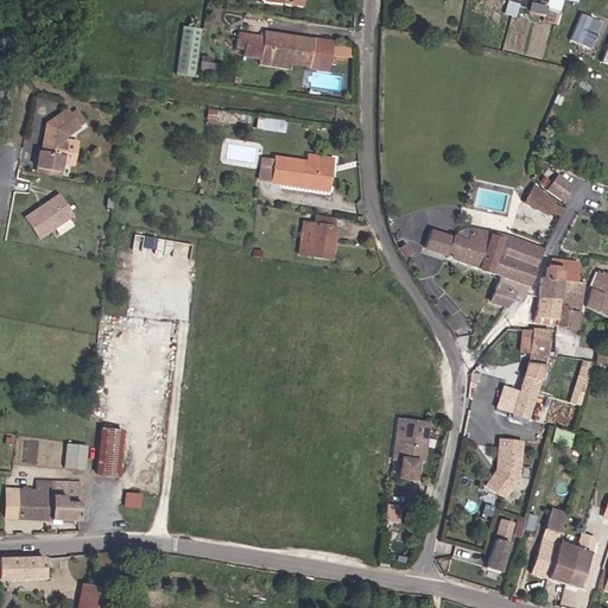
[(581,12),(569,39),(591,49),(603,21),(581,12)]
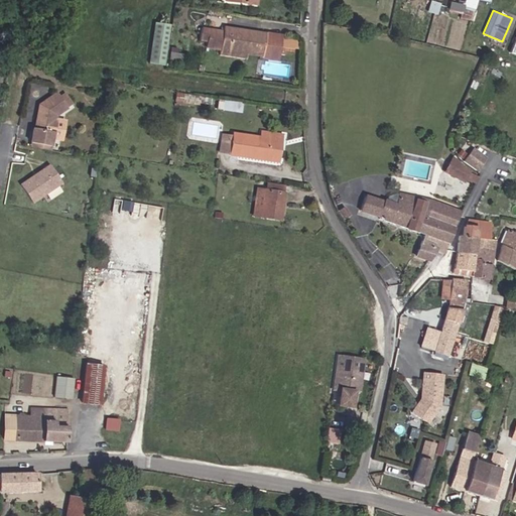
[(165,65),(171,24),(155,21),(148,62),(165,65)]
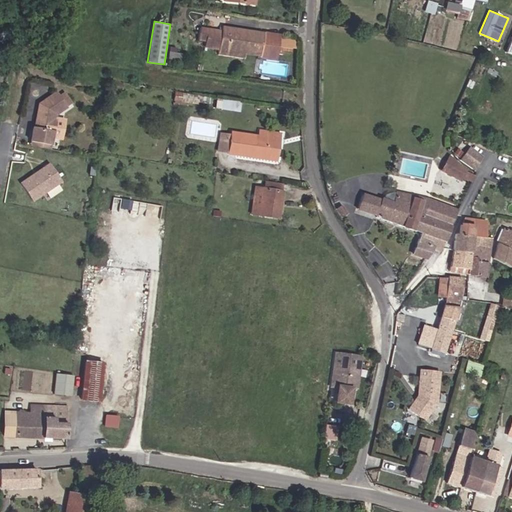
[(217,49),(218,42),(246,47),(245,54),(259,56),(263,32),(222,26),(221,29),(200,26),(199,36),(206,38),(204,46),(217,49)]
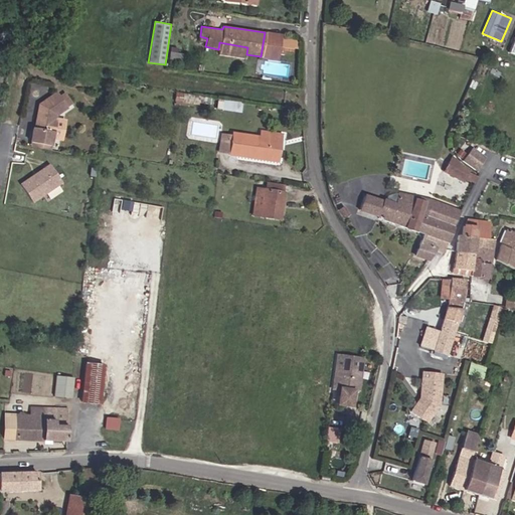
[(280,35),(265,32),(261,56),(276,58),(280,35)]
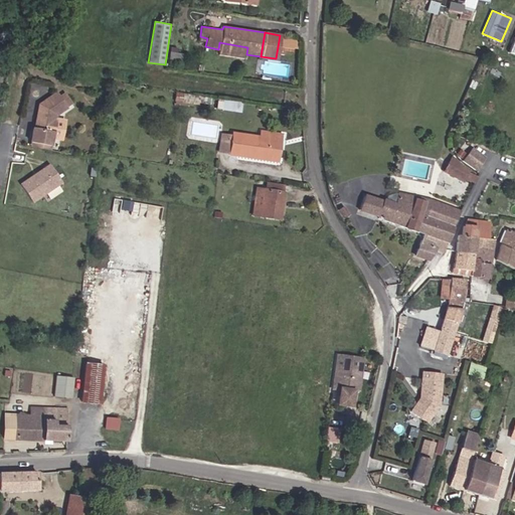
[(247,47),(219,42),(218,49),(217,53),(245,57),(246,54),(247,47)]
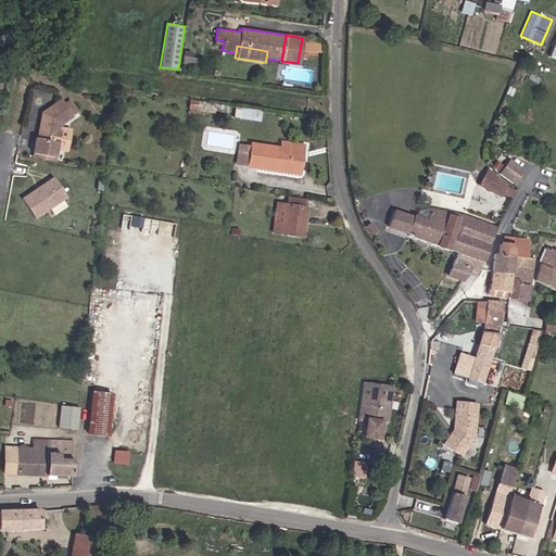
[(182,63),(194,64),(196,57),(184,54),(182,63)]
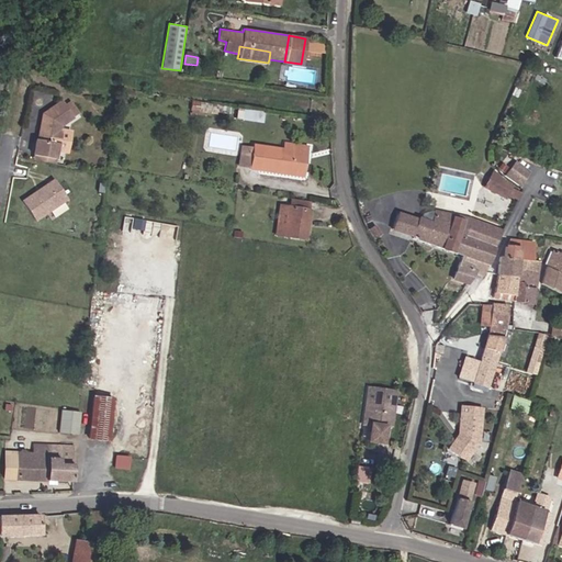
[(60,124),(74,115),(63,99),(43,112),(43,115),(44,117),(44,121),(42,120),(38,138),(57,142),(60,124)]
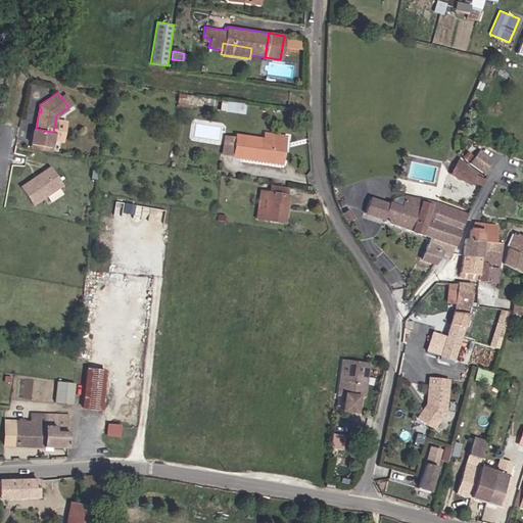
[(175,105),(199,108),(200,104),(211,106),(212,100),(177,95),(175,105)]
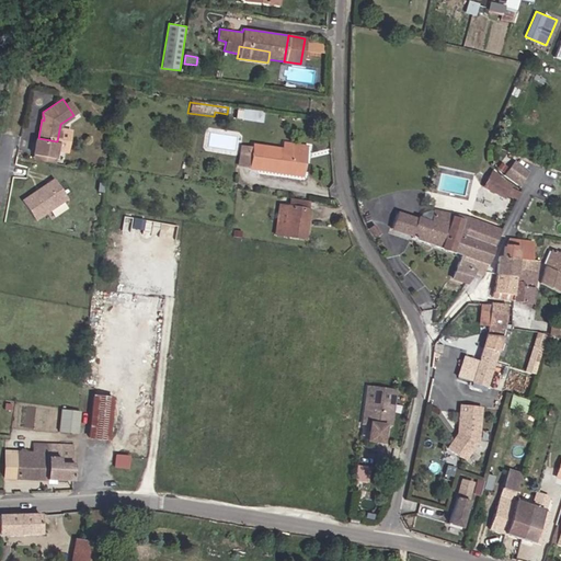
[(235,119),(253,122),(255,112),(236,109),(235,119)]
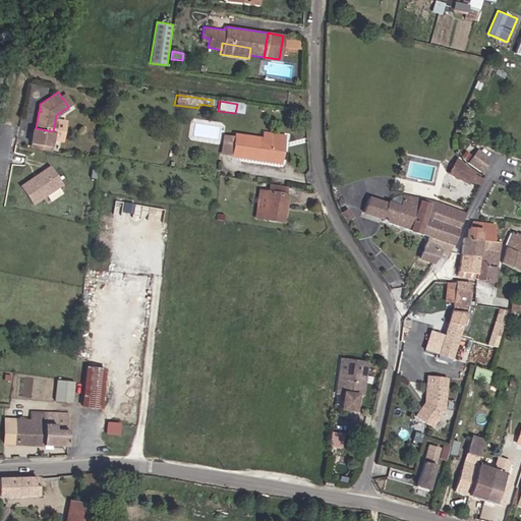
[(261,157),(281,160),(286,132),(285,132),(265,128),(263,140),(254,139),(252,156),(261,157)]
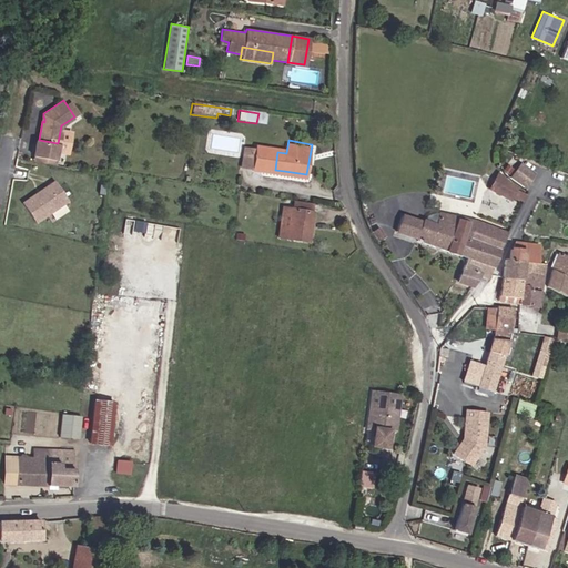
[(275,170),(277,152),(256,149),(254,174),(284,179),(284,171),(275,170)]
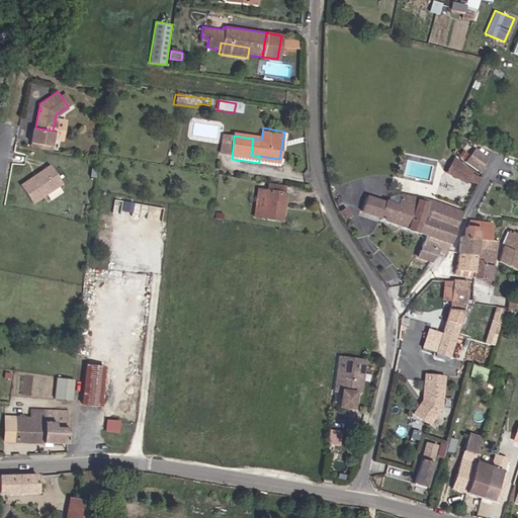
[(461,146),(472,150),(475,146),(462,142),(461,146)]
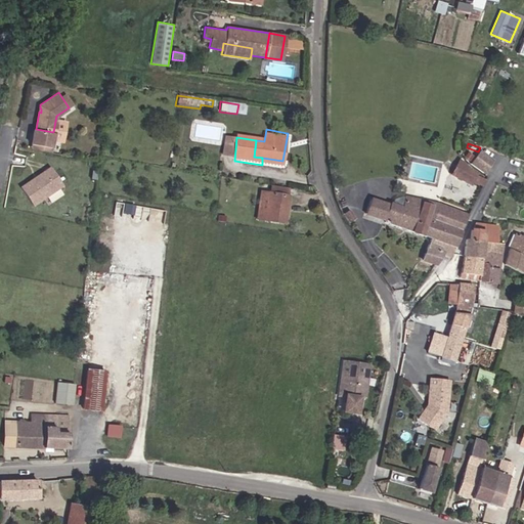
[(282,168),(282,161),(262,158),(262,165),(282,168)]
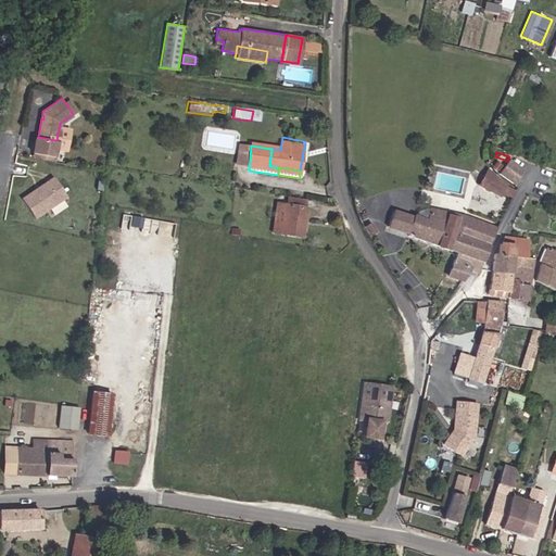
[(504,172),(500,177),(512,186),(516,180),(504,172)]
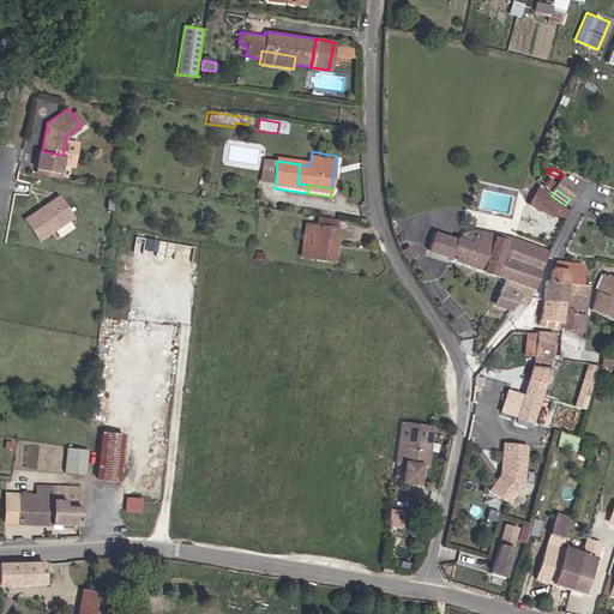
[(548,215),(553,208),(553,206),(536,191),(527,208),(535,212),(536,211),(547,217),(548,215)]
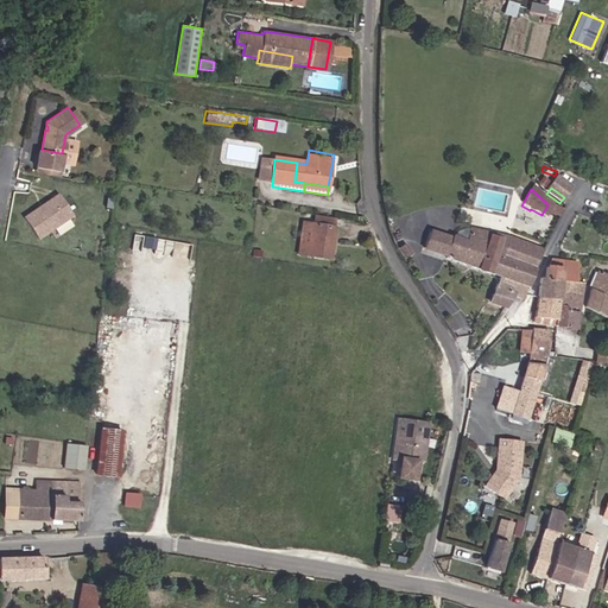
[(58,194),(23,216),(38,239),(73,215),(58,194)]
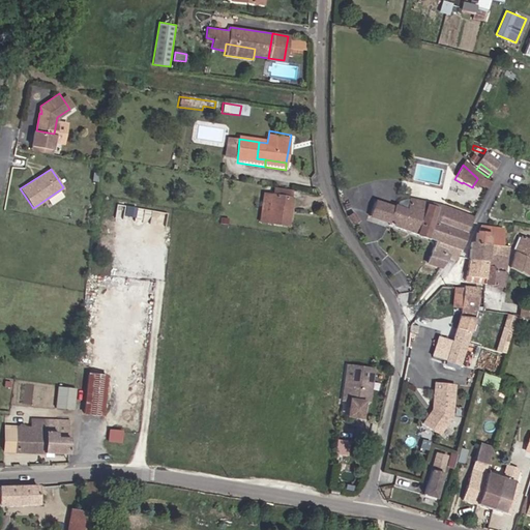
[(477,179),(473,185),(484,190),(488,184),(477,179)]
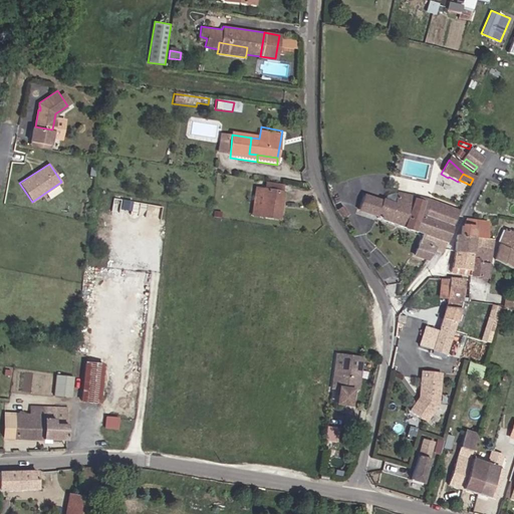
[(253,189),(251,198),(260,200),(257,216),(277,219),(280,193),(253,189)]
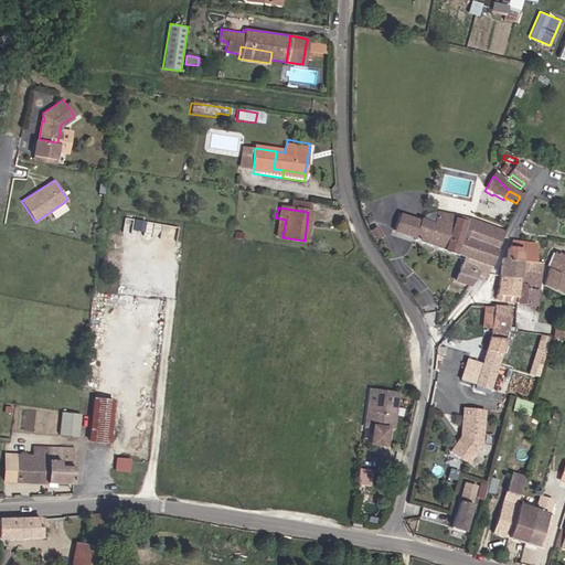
[(456,281),(469,287),(476,276),(480,278),(486,280),(499,246),(509,227),(471,217),(436,214),(433,225),(419,221),(418,223),(415,236),(413,242),(462,258),(456,281)]
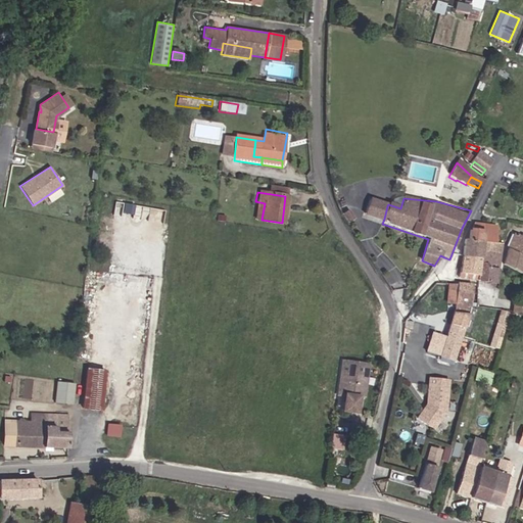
[(363,214),(384,219),(387,206),(367,200),(363,214)]
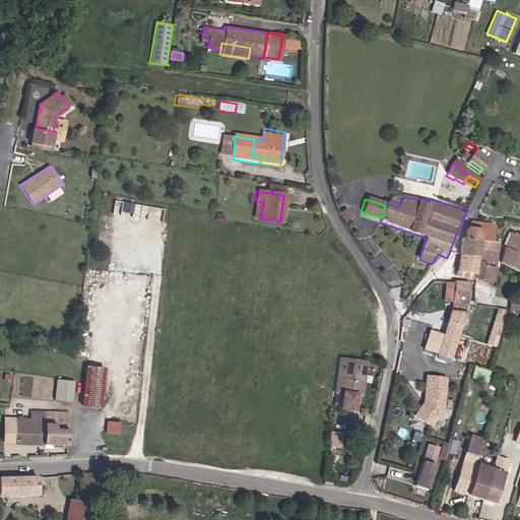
[(251,217),(260,218),(263,202),(254,200),(251,217)]
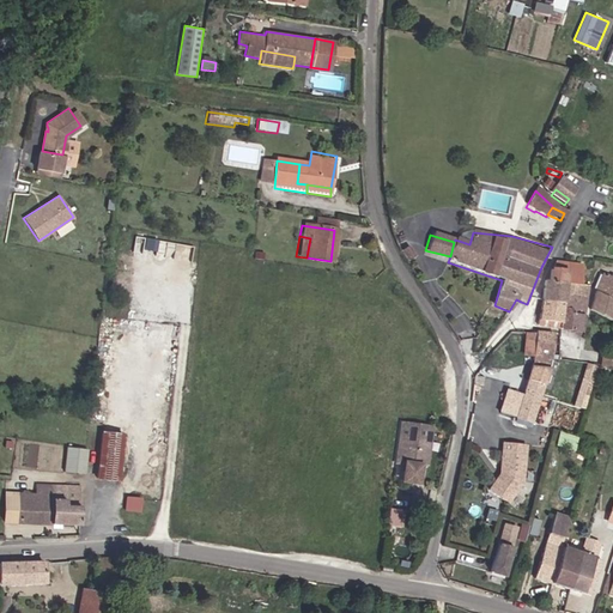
[(404,244),(399,249),(405,259),(411,254),(404,244)]
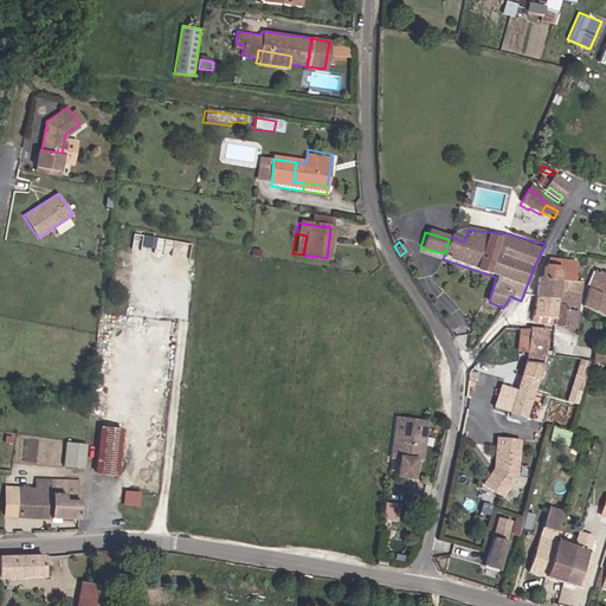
[(445,253),(420,247),(418,251),(443,259),(445,253)]
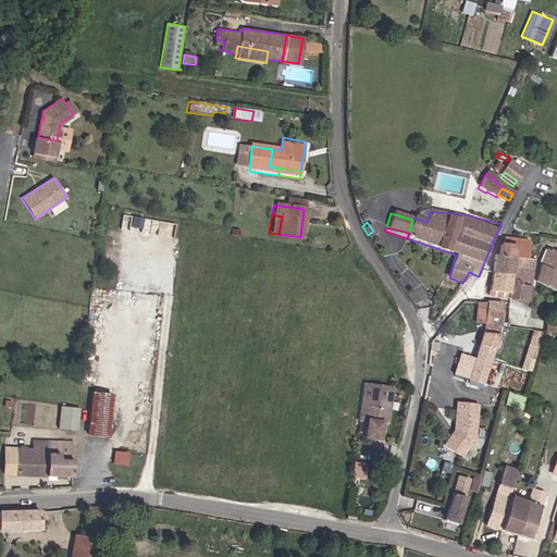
[(495,269),(490,294),(490,297),(507,300),(527,304),(532,282),(534,271),(536,261),(527,259),(530,238),(524,237),(522,243),(504,240),(504,244),(502,255),(497,255),(495,269)]
